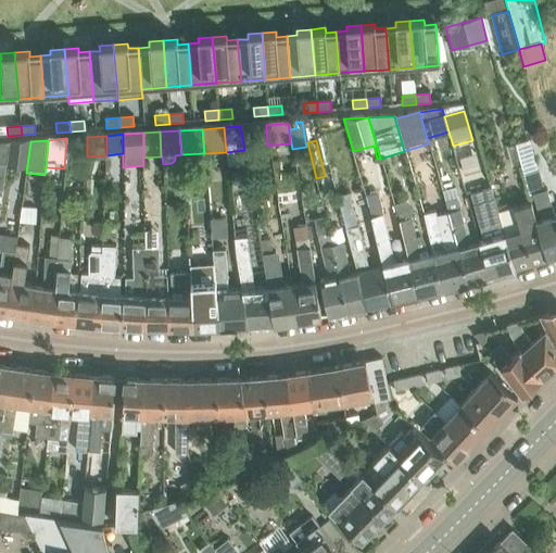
[(30,141),(10,142),(7,165),(7,168),(26,171),(30,141)]
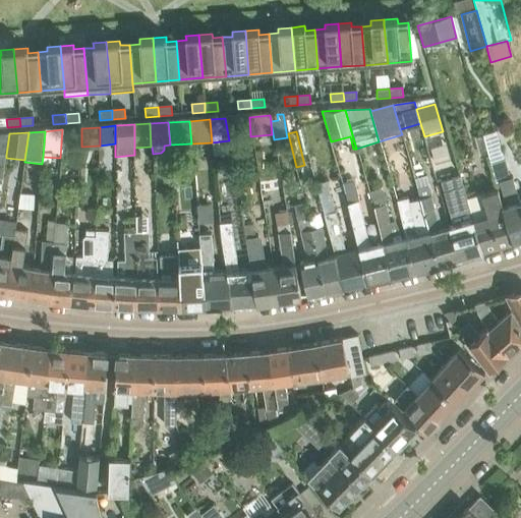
[(9,133),(0,134),(0,154),(6,155),(9,133)]
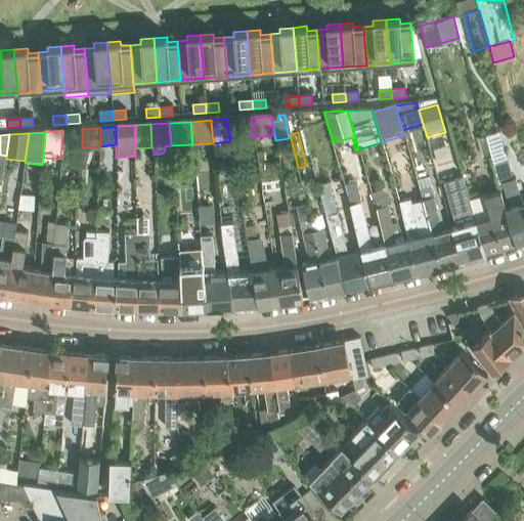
[(454,144),(436,147),(439,170),(459,168),(454,144)]
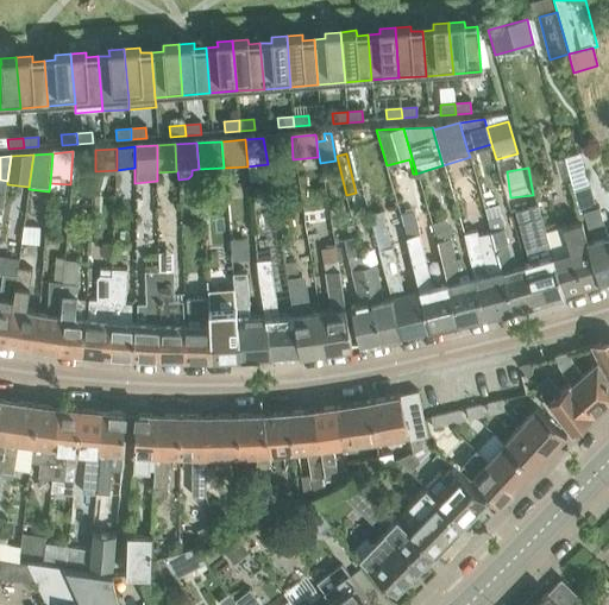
[(583,213),(585,221),(590,241),(603,285),(608,283),(608,235),(606,237),(597,209),(590,184),(571,189),(578,214),(583,213)]
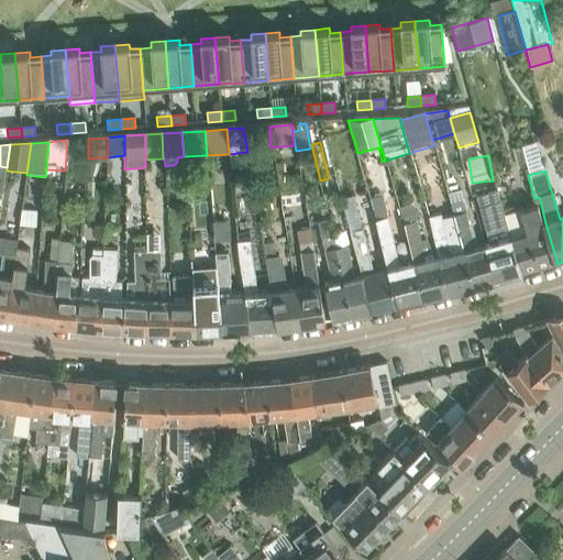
[(496,193),(476,198),(489,244),(485,245),(495,282),(520,275),(509,238),(496,193)]
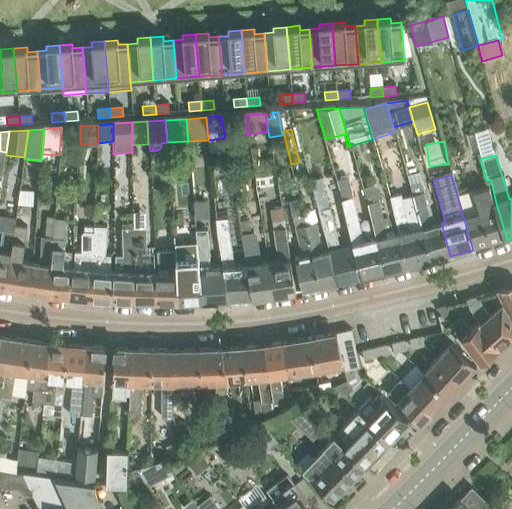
[(347,180),(337,182),(342,203),(352,201),(347,180)]
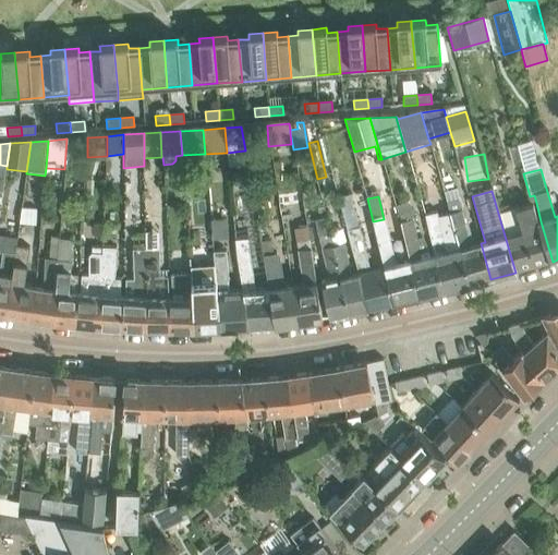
[(460,202),(448,205),(451,217),(469,286),(490,279),(481,243),(475,244),(470,226),(468,226),(460,202)]
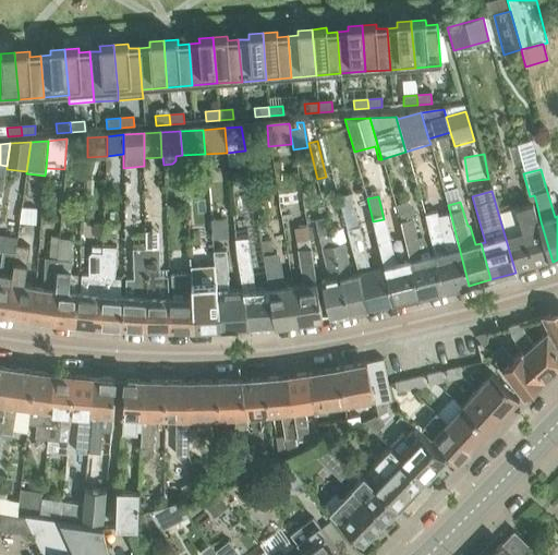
[(514,209),(521,231),(505,236),(516,273),(553,262),(541,221),(536,203),(514,209)]
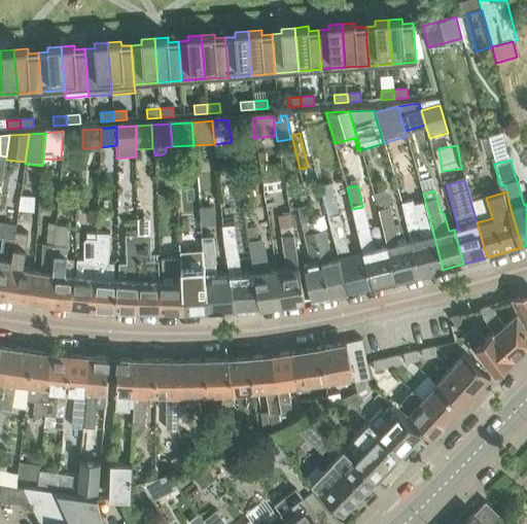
[(35,198),(21,196),(19,209),(33,211),(35,198)]
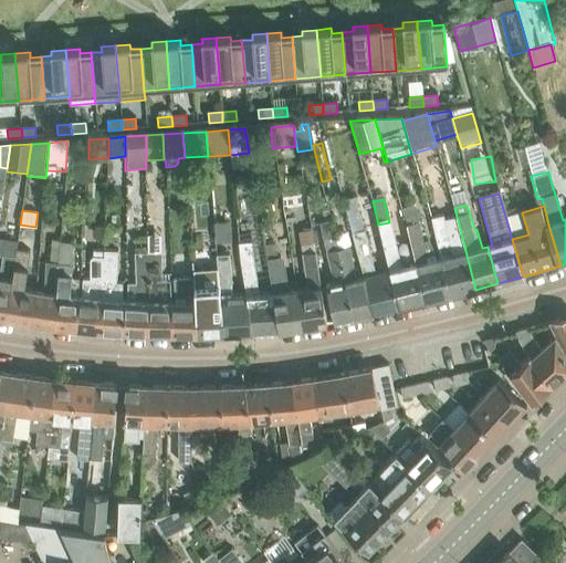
[(417,218),(406,220),(416,264),(426,302),(451,295),(441,259),(437,260),(429,243),(423,246),(417,218)]
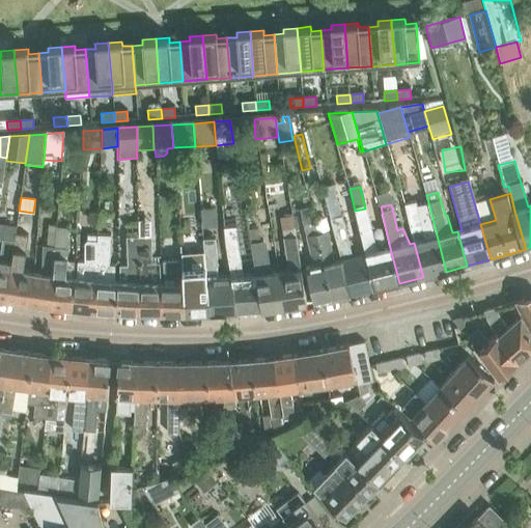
[(404,207),(414,243),(423,277),(446,272),(429,206),(417,210),(415,204),(412,205),(404,207)]
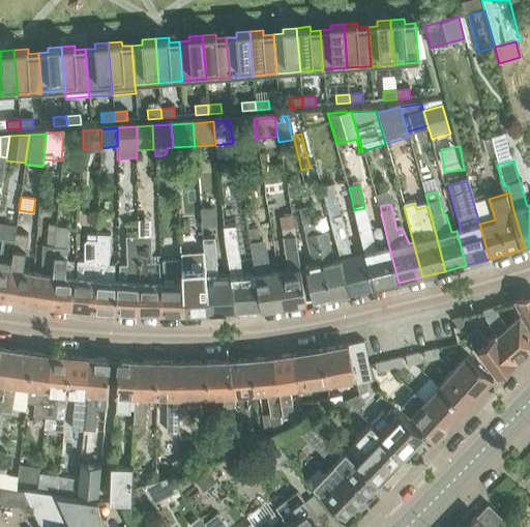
[(204,209),(204,228),(219,227),(218,208),(204,209)]
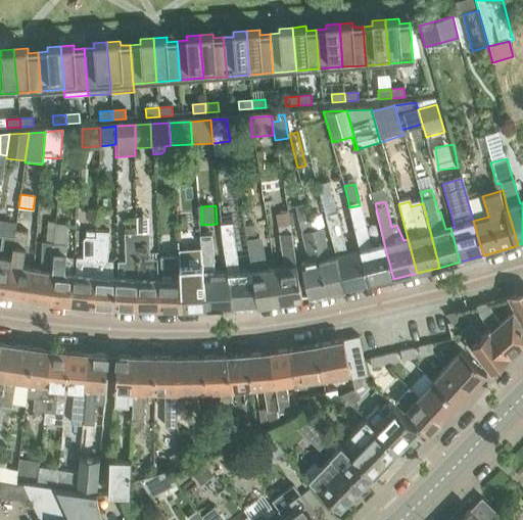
[(305,205),(295,207),(308,263),(301,264),(308,298),(328,294),(312,232),(305,205)]
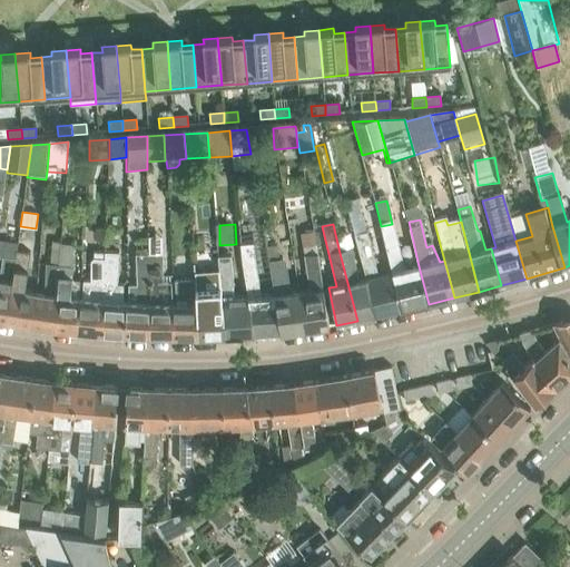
[(392,224),(381,226),(392,273),(402,311),(429,304),(419,266),(405,271),(392,224)]
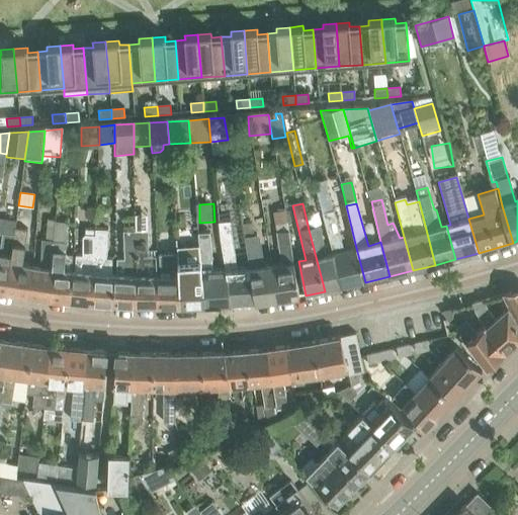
[(281,263),(271,265),(277,299),(299,296),(284,212),(273,215),(281,263)]
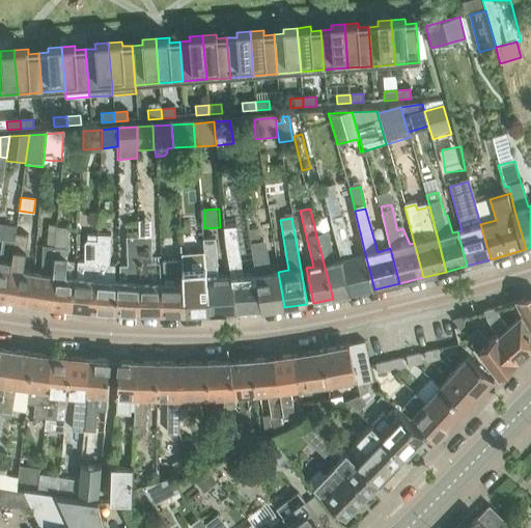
[(341,219),(330,222),(332,227),(332,228),(333,227),(341,260),(351,295),(374,289),(365,254),(361,255),(352,257),(341,219)]
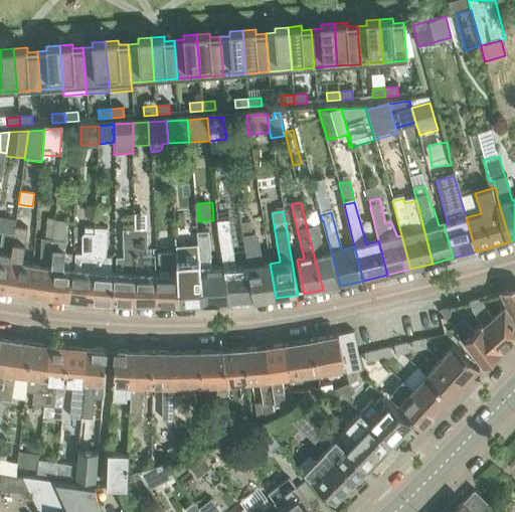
[(136,305),(156,305),(154,275),(154,254),(147,254),(147,231),(145,231),(145,217),(135,217),(135,231),(135,241),(136,305)]
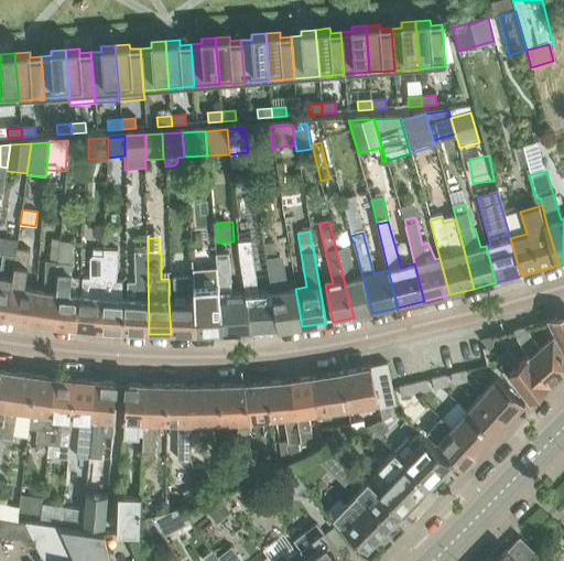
[(251,243),(237,243),(239,261),(245,294),(250,332),(278,331),(271,293),(258,294),(252,257),(251,243)]
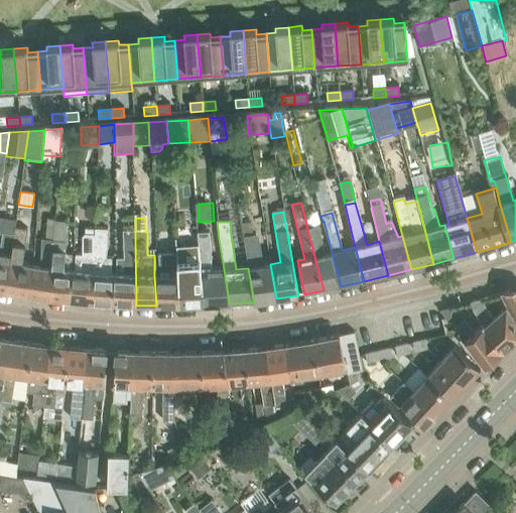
[(25,295),(31,295),(49,298),(52,241),(54,223),(46,223),(45,240),(41,240),(40,267),(29,265),(25,295)]
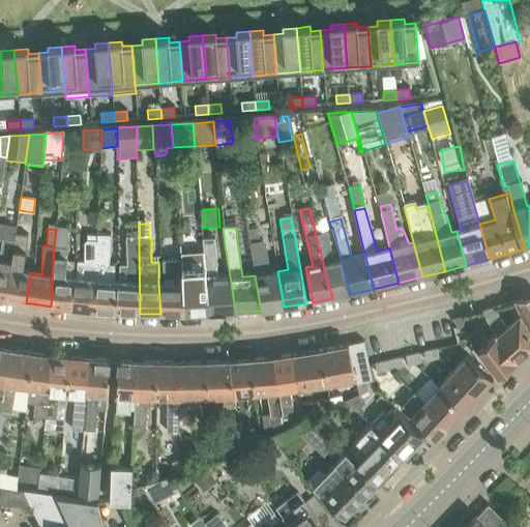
[(54,247),(51,306),(71,309),(71,279),(74,257),(66,257),(66,250),(68,231),(56,229),(54,247)]
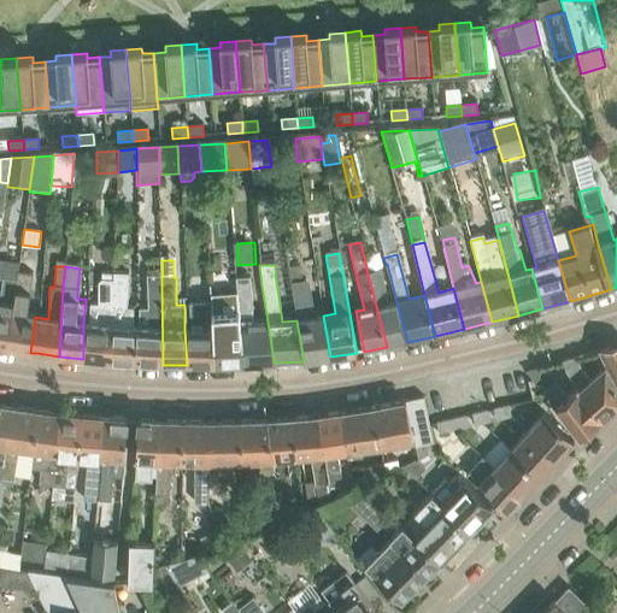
[(388,305),(380,271),(368,273),(387,347),(406,342),(397,302),(388,305)]
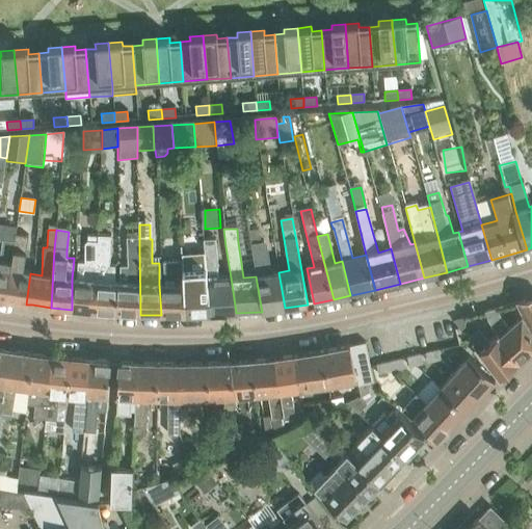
[(72,280),(72,310),(75,310),(96,312),(97,243),(98,237),(87,236),(87,243),(84,245),(84,259),(77,258),(76,280),(72,280)]
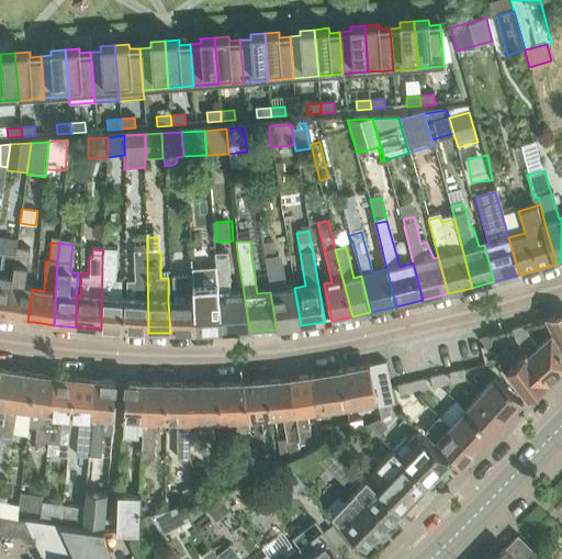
[(7,319),(27,322),(32,289),(23,288),(29,258),(29,253),(17,250),(15,256),(7,319)]
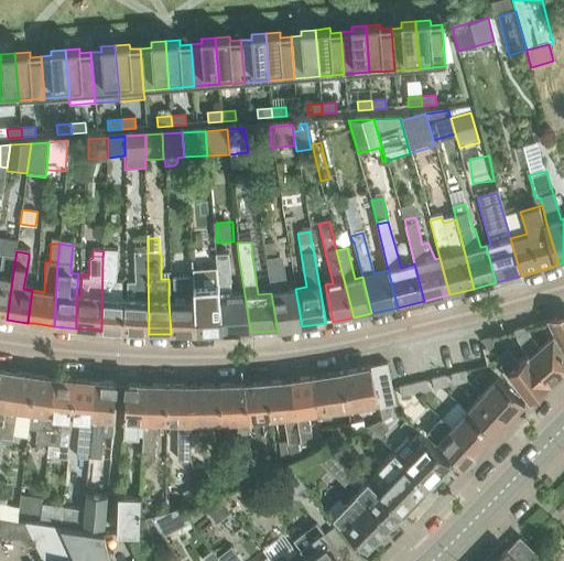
[(102,268),(101,331),(123,332),(120,299),(121,284),(117,284),(119,252),(104,251),(102,258),(102,268)]
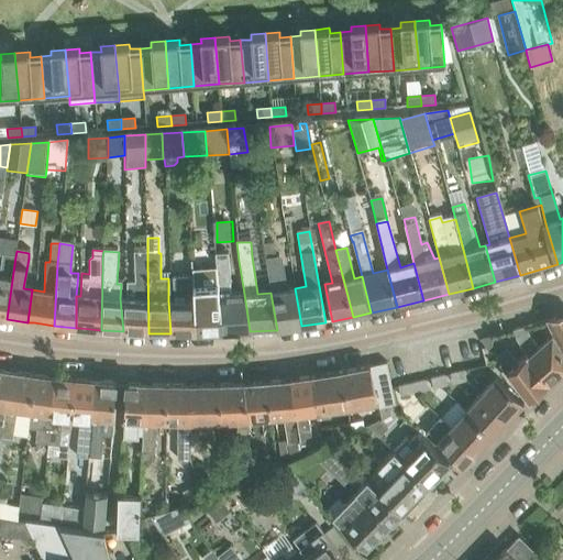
[(120,298),(123,331),(148,333),(147,264),(147,253),(134,253),(135,283),(125,284),(124,298),(120,298)]
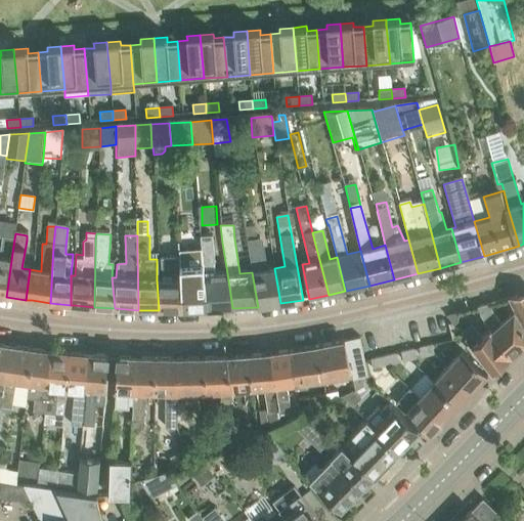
[(0,295),(6,297),(14,239),(3,236),(0,252),(0,295)]
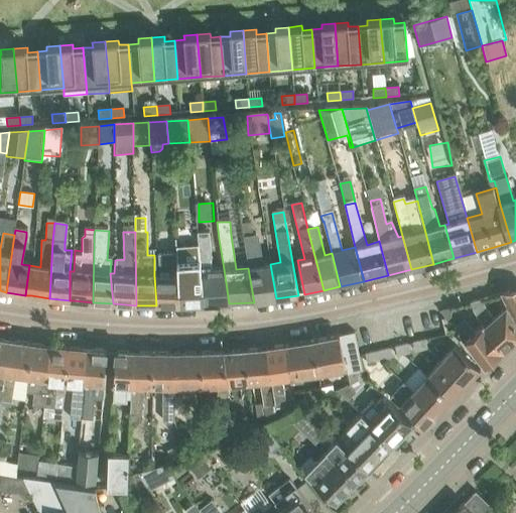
[(209,233),(197,234),(198,247),(201,275),(206,304),(229,303),(224,269),(212,270),(209,233)]
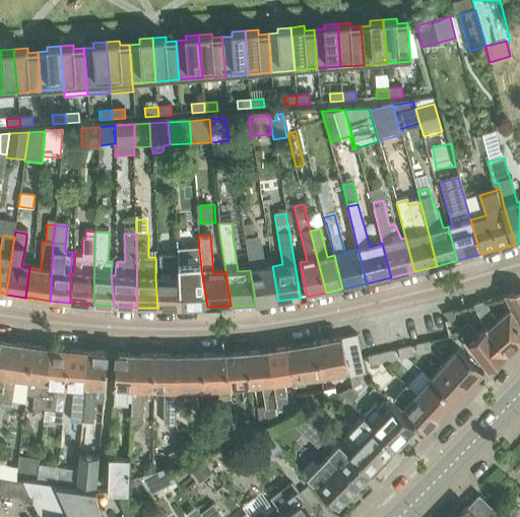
[(260,238),(245,240),(250,270),(256,305),(278,301),(272,266),(265,267),(260,238)]
